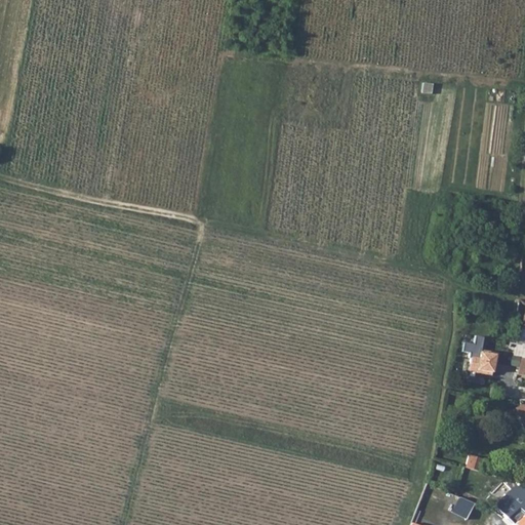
[(515,317),(523,318),(524,312),(524,305),(521,301),(518,300),(515,317)]
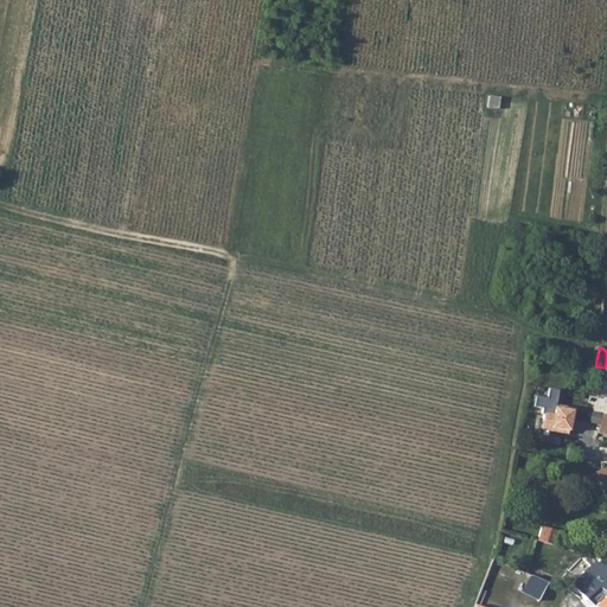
[(596,397),(606,398),(606,360),(605,368),(600,381),(598,394),(596,397)]
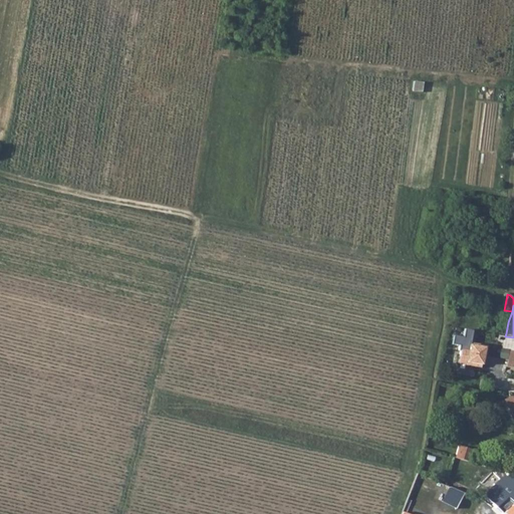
[(499,359),(507,361),(509,350),(513,351),(513,337),(505,336),(499,359)]
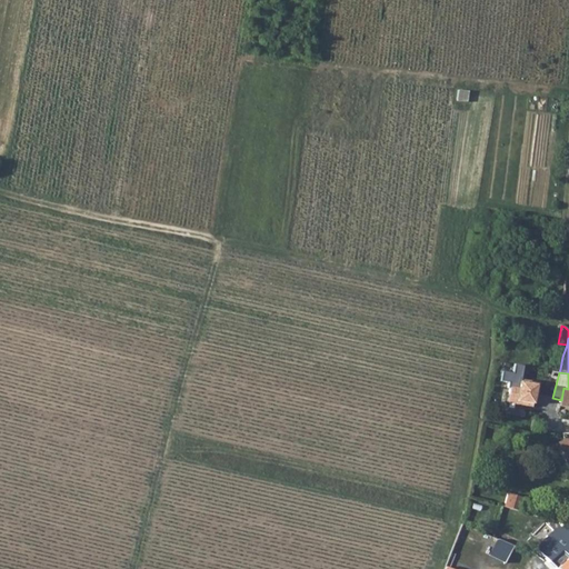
[(506,401),(530,407),(533,393),(533,390),(537,391),(538,382),(519,378),(518,385),(510,382),(506,401)]
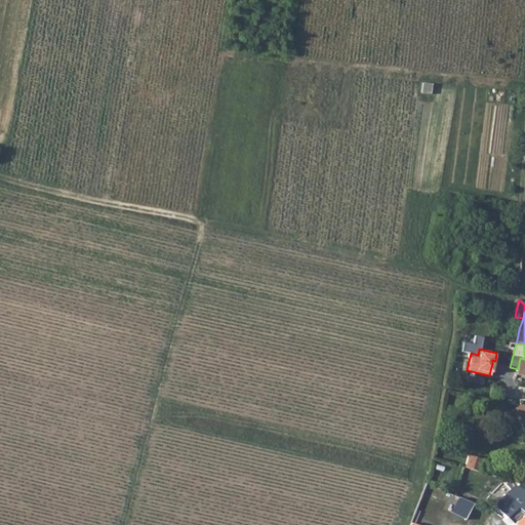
[(524,405),(520,405),(514,403),(522,419),(524,419),(524,405)]
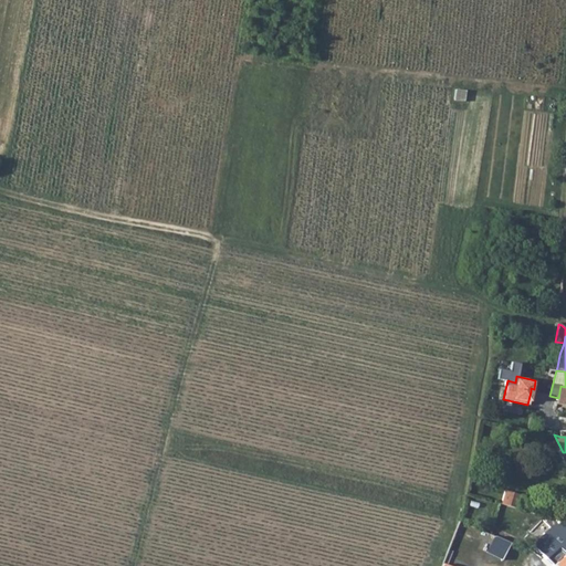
[(499,502),(511,505),(514,494),(503,490),(499,502)]
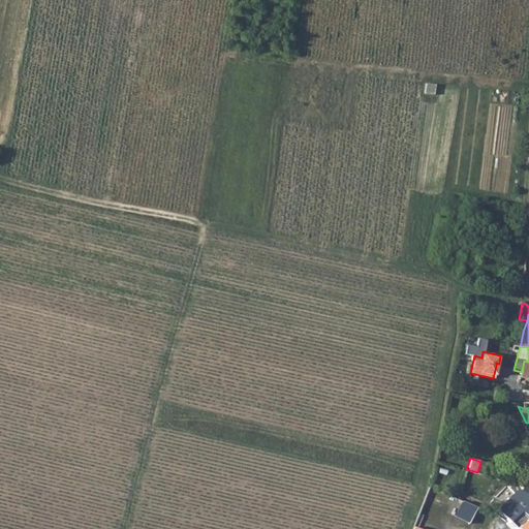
[(515,492),(497,509),(510,522),(521,512),(528,521),(528,495),(524,490),(515,492)]
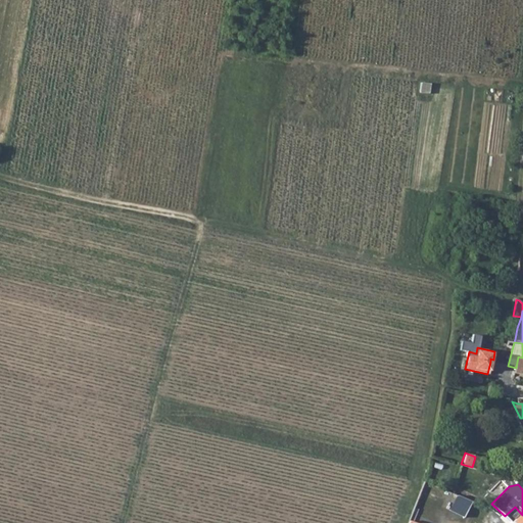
[(458,494),(450,509),(464,515),(470,503),(472,501),(466,497),(458,494)]
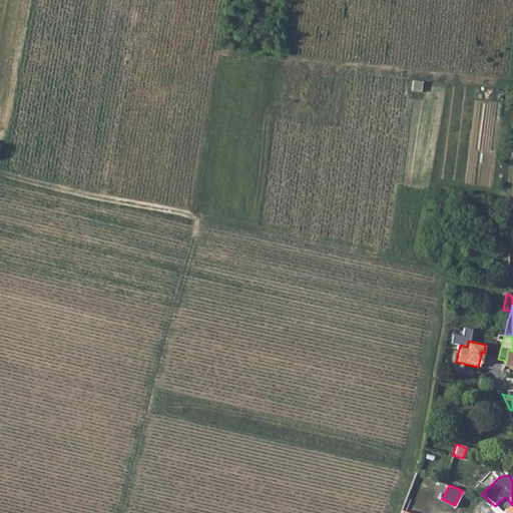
[(512,512),(512,505),(505,497),(495,506),(501,512),(512,512)]
